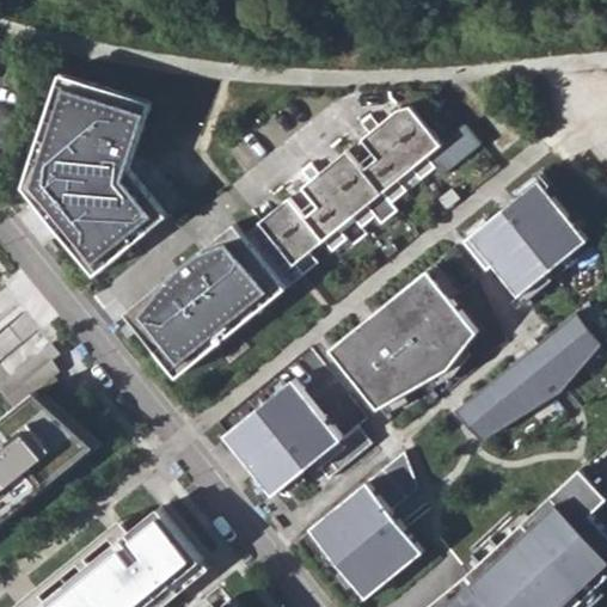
[(14,65),(7,85),(20,91),(28,68),(14,65)]
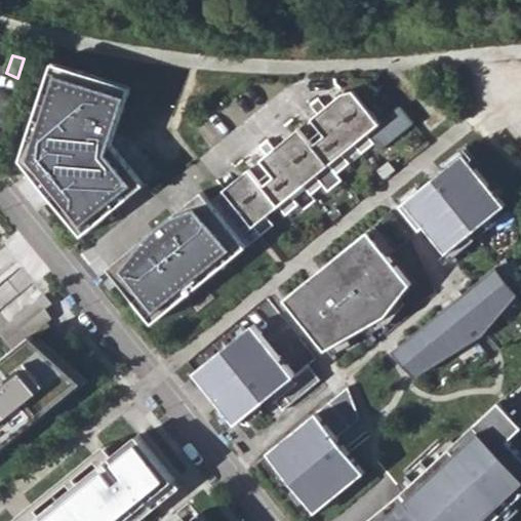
[(49,200),(79,237),(142,187),(109,145),(128,88),(50,65),(17,162),(49,200)]
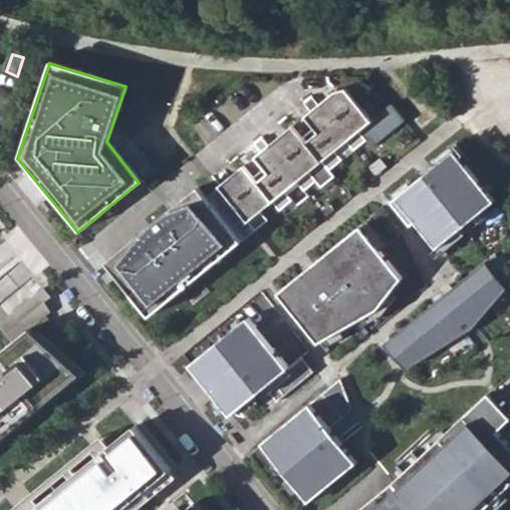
[(337,110),(325,119),(345,144),(352,153),(364,143),(357,134),(369,123),(343,90),(333,93),(331,95),(328,98),(337,110)]
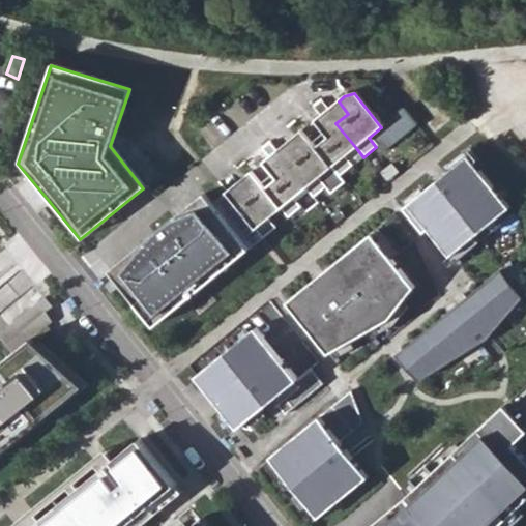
[(323,135),(311,145),(330,170),(338,178),(351,168),(343,158),(356,148),(335,123),(326,112),(318,119),(314,123),(323,135)]
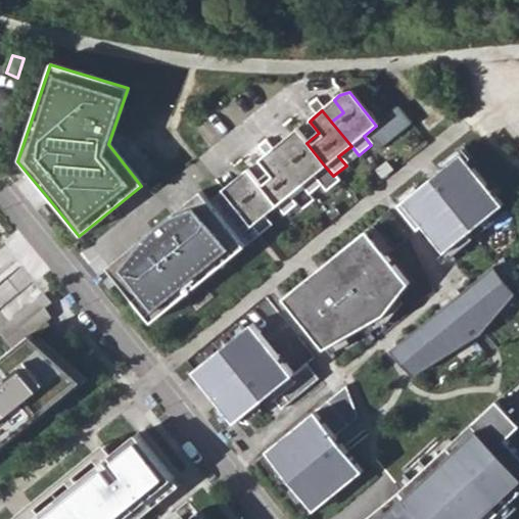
[(292,154),(281,163),(300,188),(308,196),(320,186),(314,178),(326,168),(307,143),(297,131),(288,138),(283,142),(292,154)]
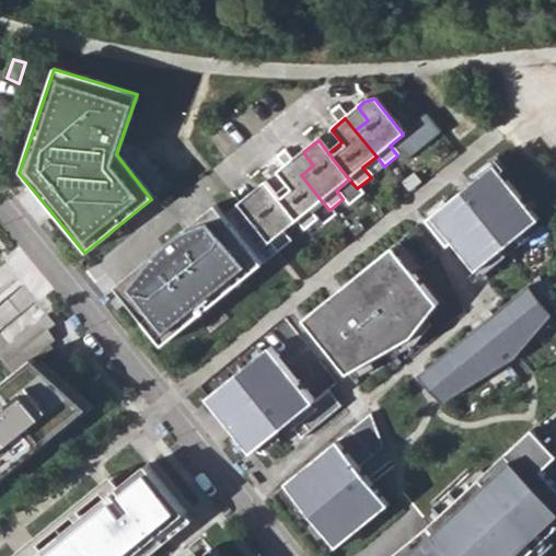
[(287,186),(274,197),(294,222),(303,232),(316,221),(309,212),(322,201),(301,175),(290,162),(280,171),(276,174),(287,186)]
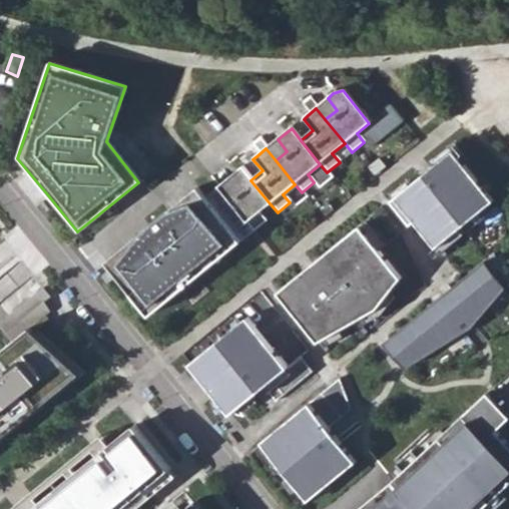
[(451,153),(393,200),(433,250),(492,203),(451,153)]
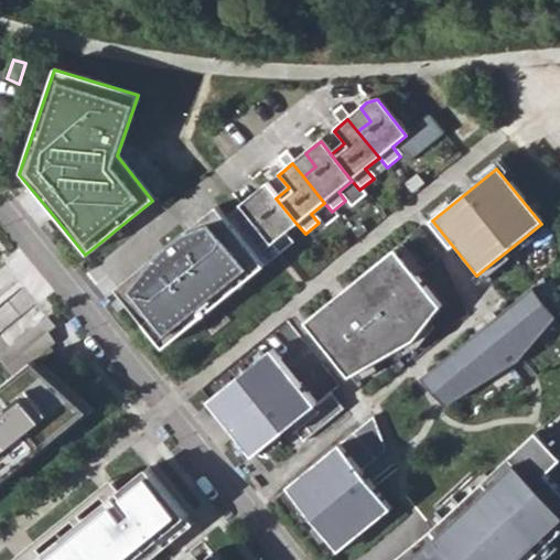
[(262,210),(249,221),(278,256),(292,245),(283,235),(297,224),(276,198),(266,185),(256,193),(251,196),(262,210)]
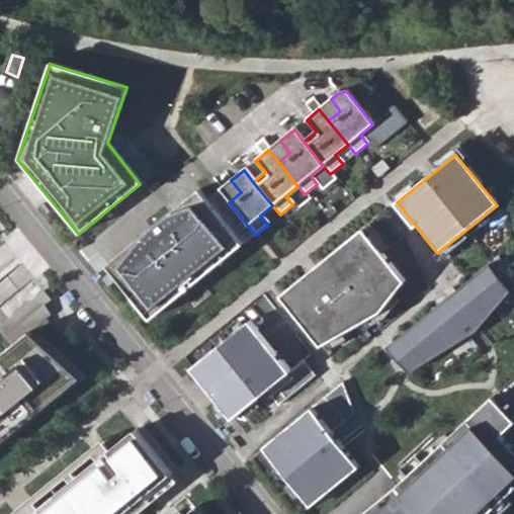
[(146,232),(104,266),(148,320),(241,245),(197,189),(146,232)]
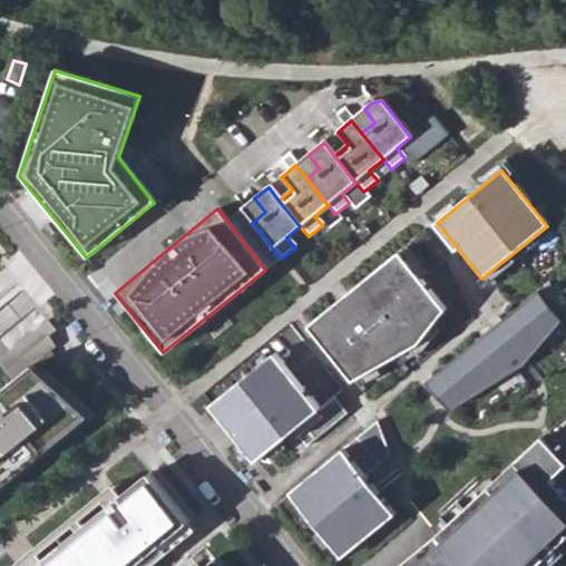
[(399,254),(293,332),(352,383),(419,345),(445,312),(399,254)]
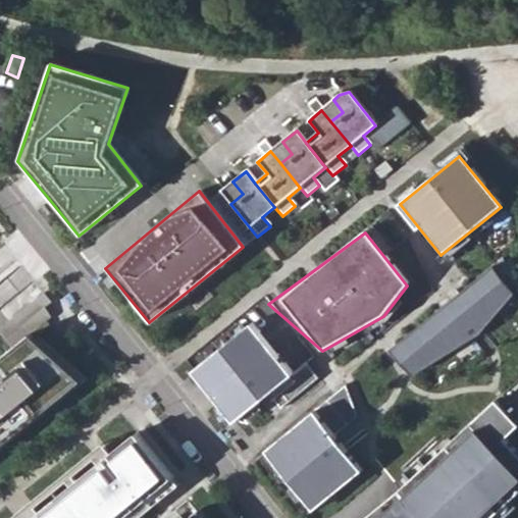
[(490,268),(387,353),(410,378),(477,338),(512,296),(490,268)]
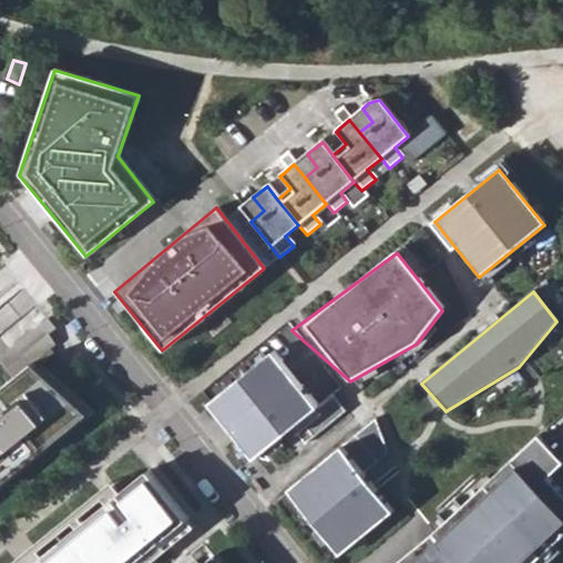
[(270,355),(206,407),(252,462),(289,430),(303,448),(344,415),(330,399),(316,410),(270,355)]
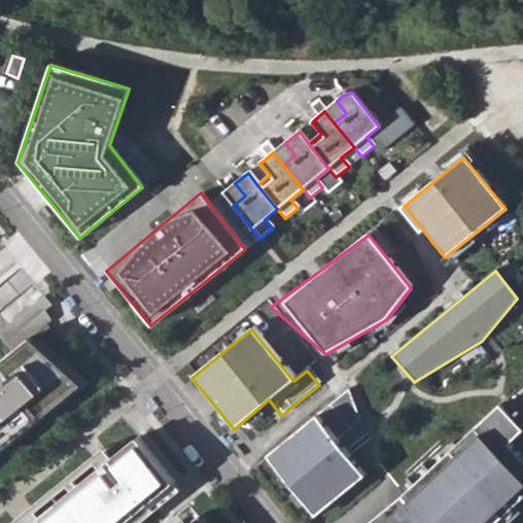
[(0,451),(79,387),(28,341),(0,362),(0,451)]
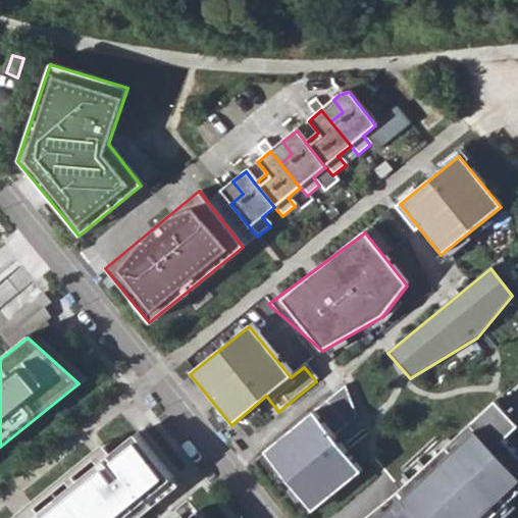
[(343,389),(263,454),(312,513),(361,473),(331,437),(354,419),(343,389)]
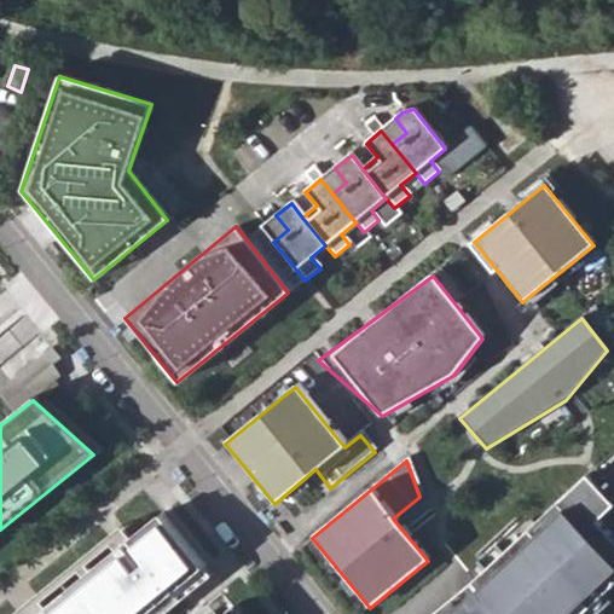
[(471,584),(435,613),(583,613),(613,585),(613,540),(596,522),(613,505),(586,476),(471,584)]
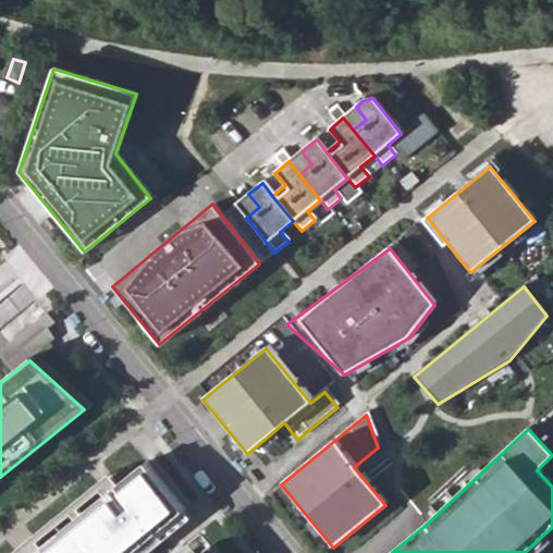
[(135,552),(182,513),(144,465),(117,489),(115,490),(137,515),(127,524),(105,499),(103,500),(82,518),(75,525),(44,552),(135,552)]
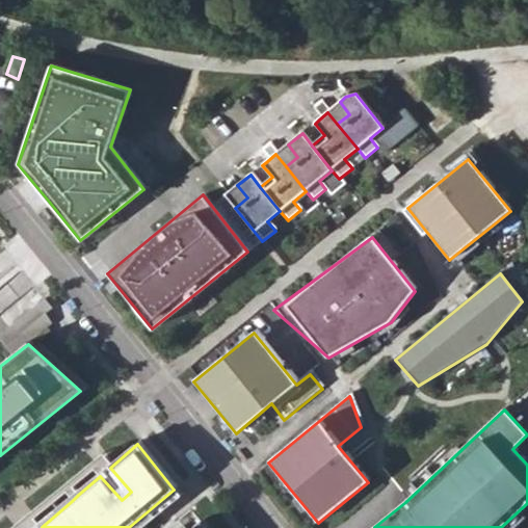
[(110,468),(111,467),(103,456),(19,527),(143,527),(180,497),(174,490),(129,527),(40,527),(36,523),(68,496),(72,501),(78,495),(74,491),(95,472),(99,477),(100,476),(122,500),(131,492),(110,468)]
